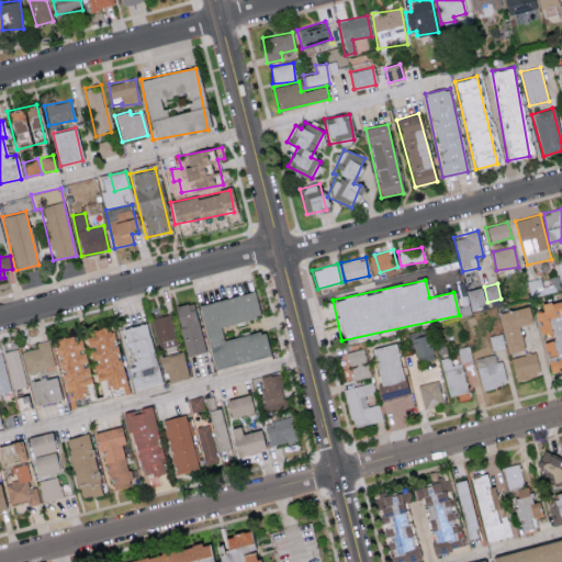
[(469,308),(484,304),(480,287),(464,291),(469,308)]
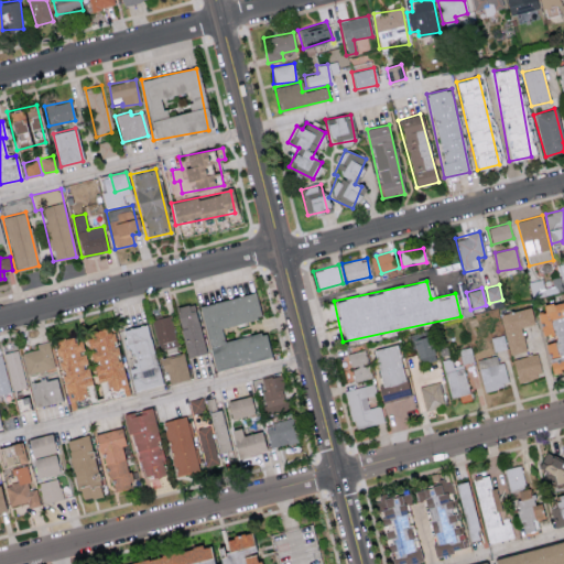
[(199,304),(213,370),(269,359),(263,333),(221,340),(219,327),(259,318),(253,293),(199,304)]
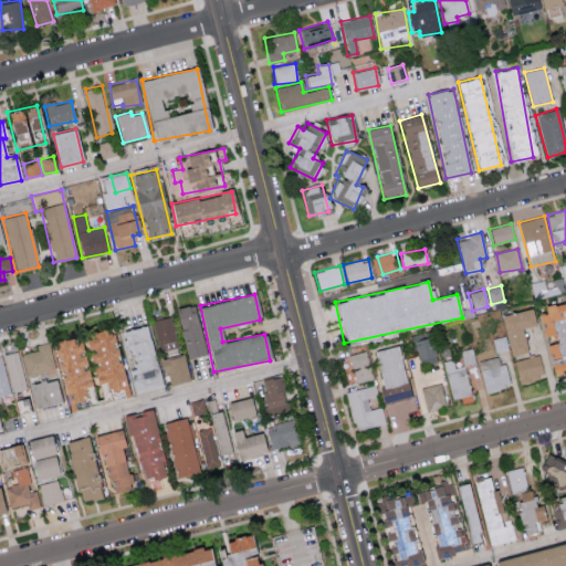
[(175,310),(188,358),(206,354),(192,305),(175,310)]
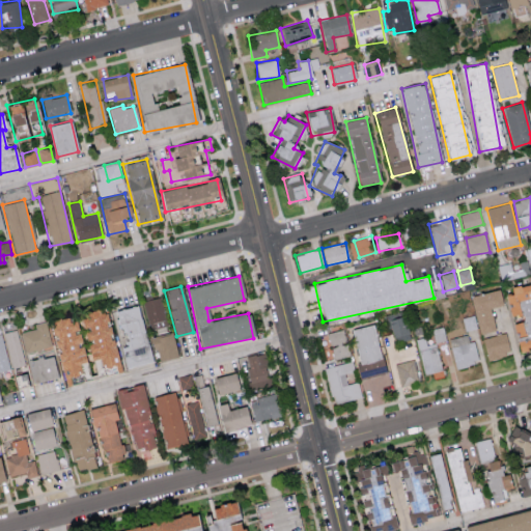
[(471,296),(478,334),(495,330),(491,308),(502,305),(499,289),(471,296)]
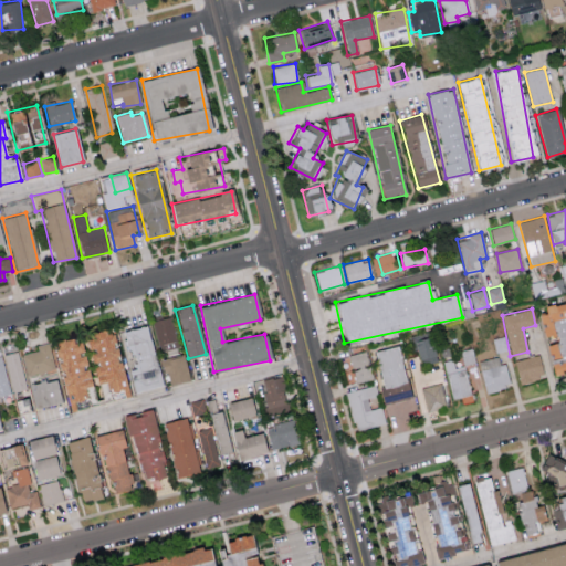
[(152,321),(157,346),(176,342),(170,316),(152,321)]
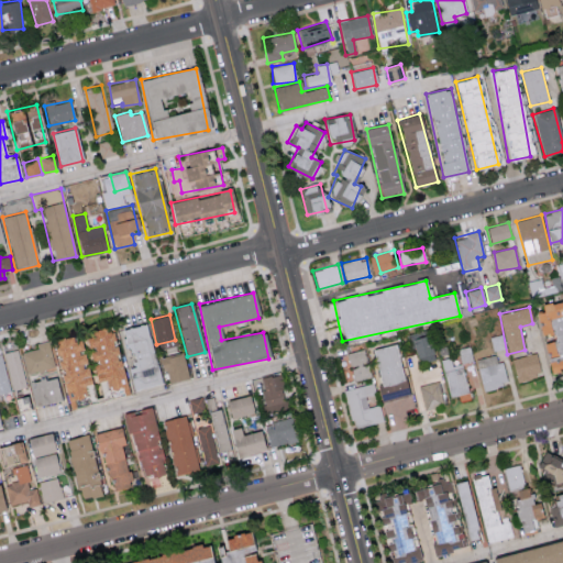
[(159,384),(146,323),(121,330),(134,389),(159,384)]
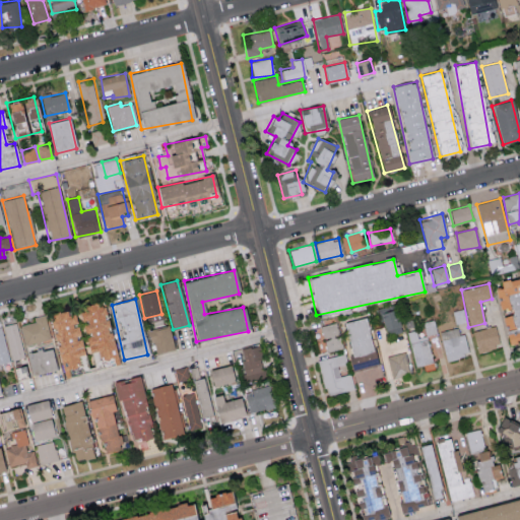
[(117,364),(103,301),(84,305),(85,311),(78,312),(84,336),(88,352),(99,350),(101,361),(112,358),(113,365),(117,364)]
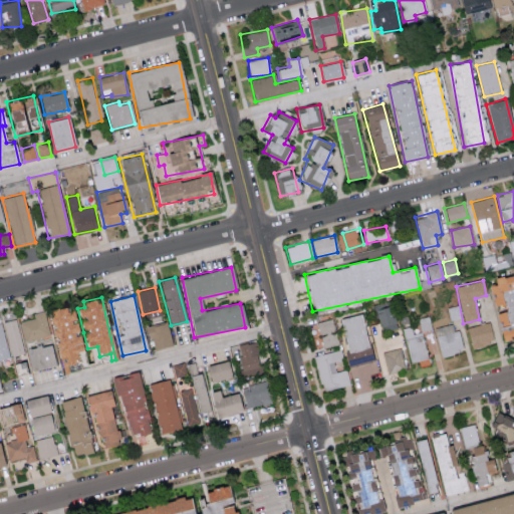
[(380,331),(396,328),(392,305),(375,308),(380,331)]
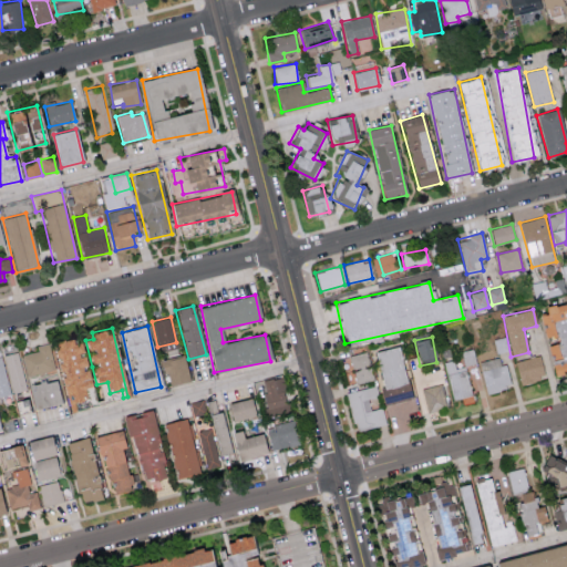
[(66,402),(84,400),(83,388),(90,387),(88,368),(86,368),(84,354),(82,354),(80,338),(58,341),(66,402)]
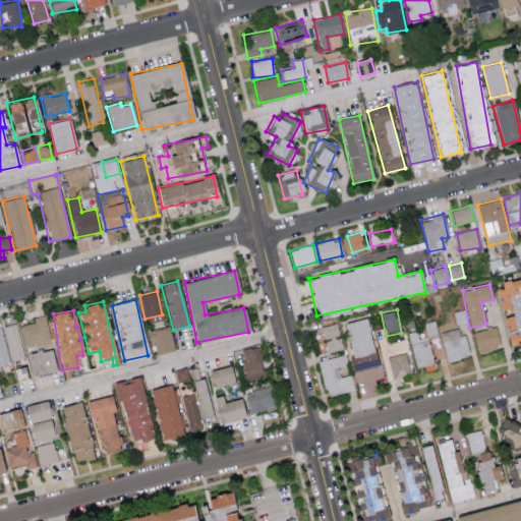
[(25,345),(51,339),(45,317),(20,325),(25,345)]
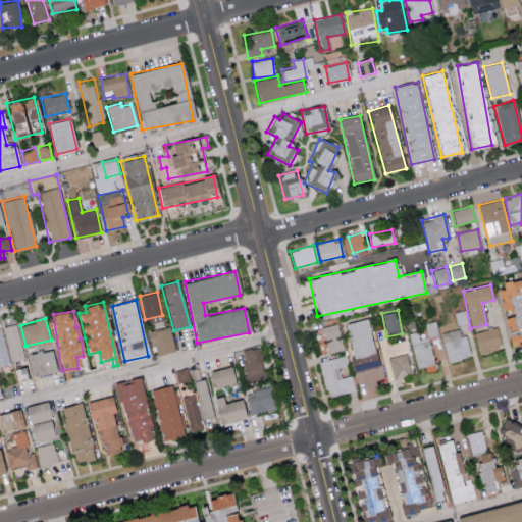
[(357,372),(379,366),(366,319),(344,325),(357,372)]
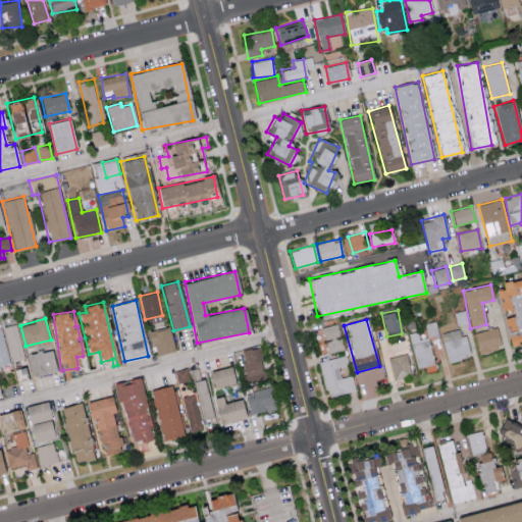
[(327,354),(345,350),(338,323),(322,327),(327,354)]
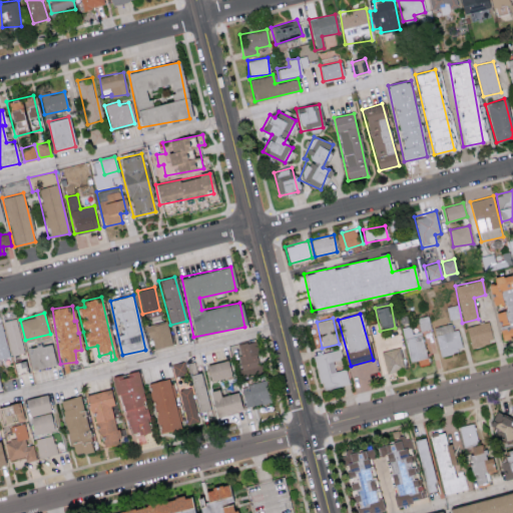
[(11,356),(24,353),(17,319),(4,321),(11,356)]
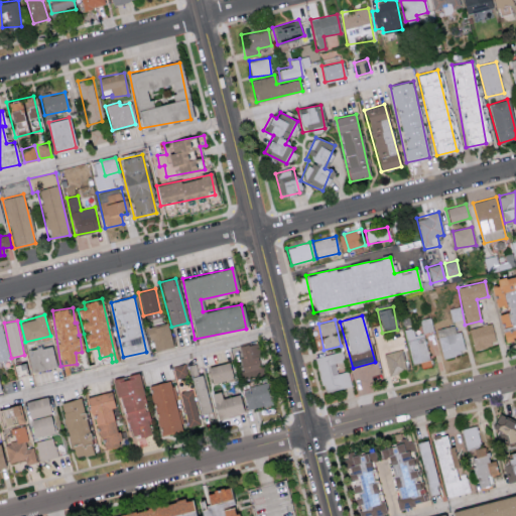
[(146,329),(153,352),(173,346),(166,323),(146,329)]
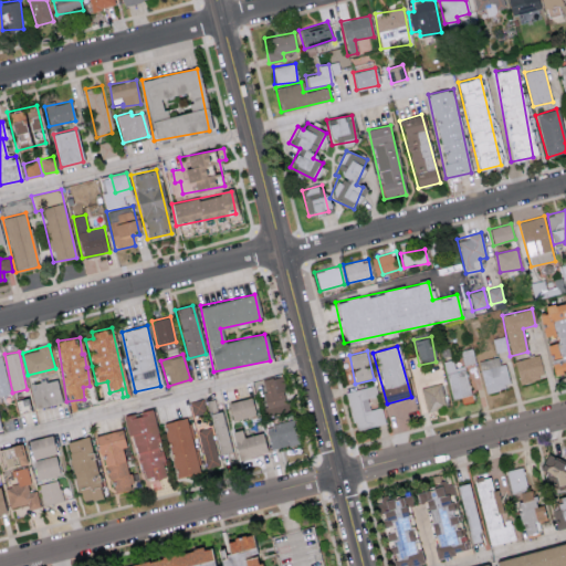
[(520,384),(545,376),(538,354),(513,362),(520,384)]
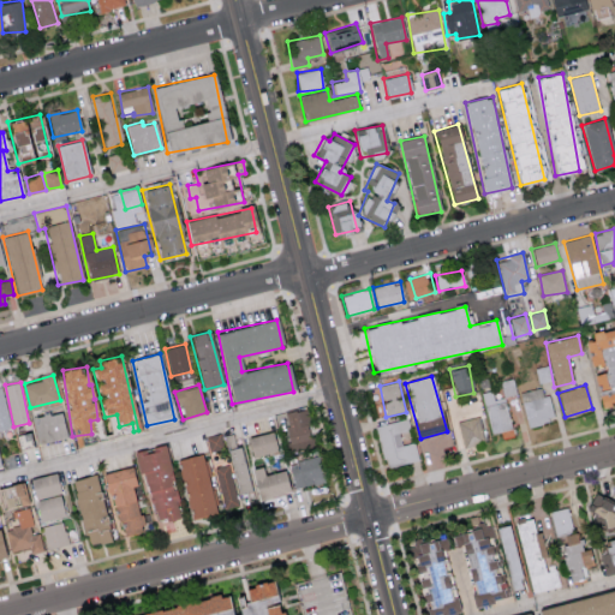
[(0,429),(11,428),(5,386),(0,386),(0,429)]
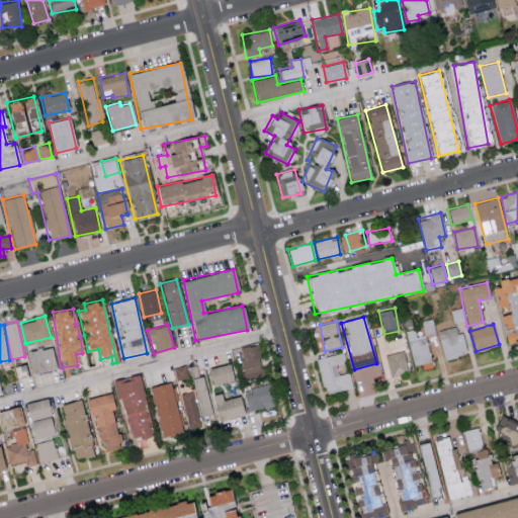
[(466,353),(461,332),(457,334),(455,326),(437,330),(444,359),(466,353)]
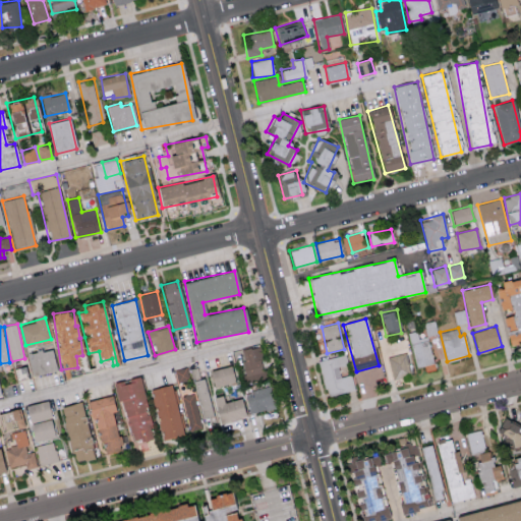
[(408,333),(417,368),(433,364),(426,336),(419,338),(417,330),(408,333)]
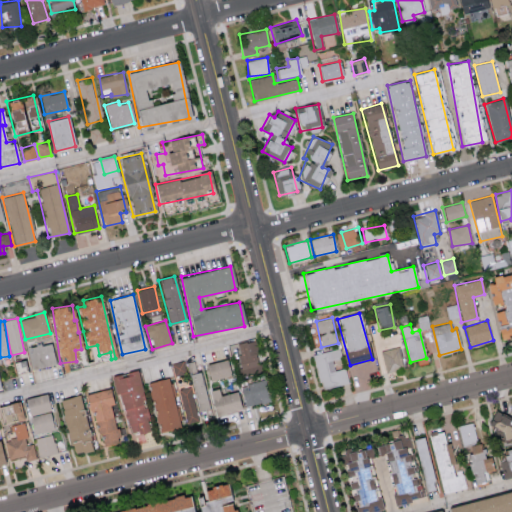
[(243,376),(260,372),(252,341),(235,345),(243,376)]
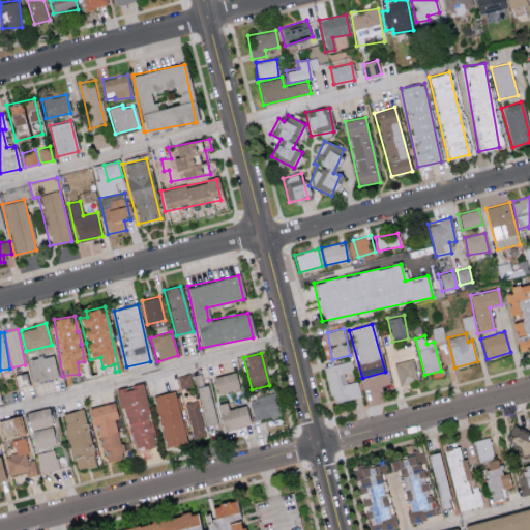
[(28,360),(33,382),(57,377),(52,355),(28,360)]
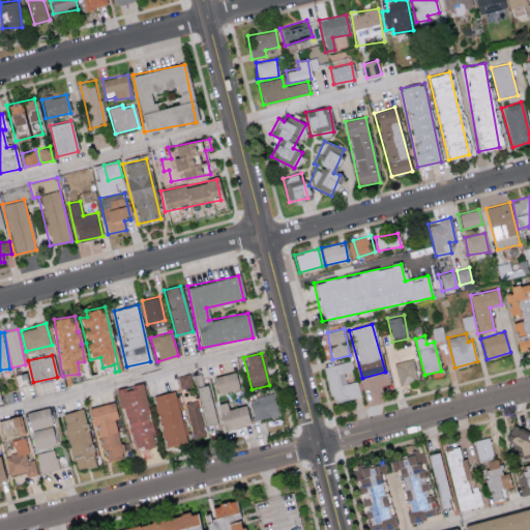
[(419,380),(413,358),(393,363),(400,384),(419,380)]
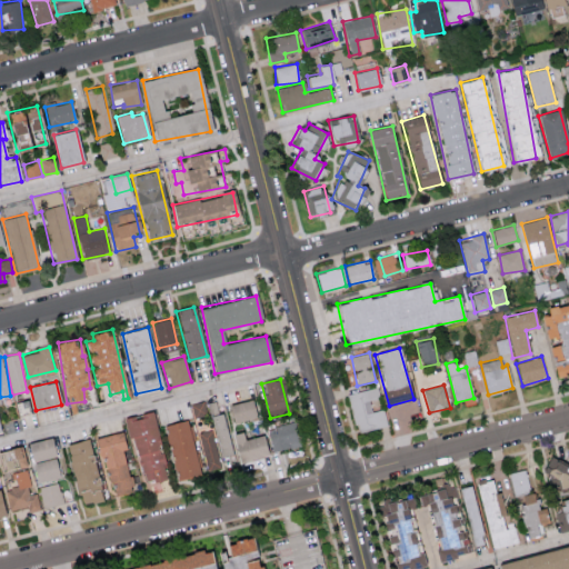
[(231,423),(256,419),(251,400),(228,405),(231,423)]
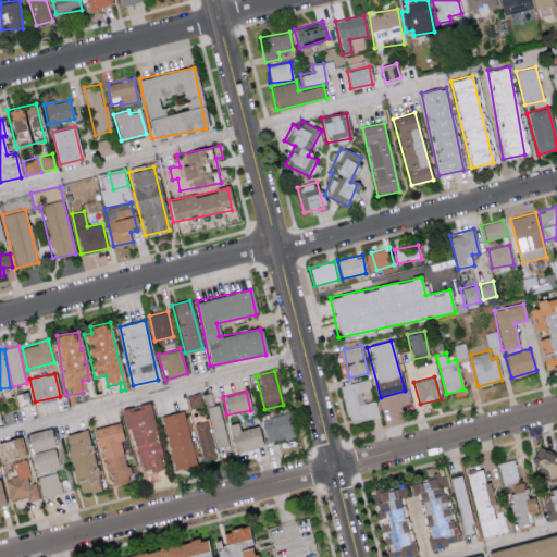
[(202,407),(199,393),(186,396),(189,410),(202,407)]
